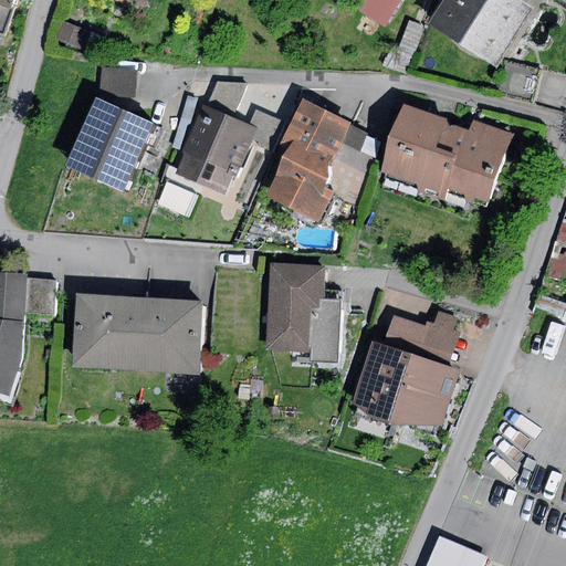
[(14,0),(0,0),(0,31),(4,33),(14,0)]
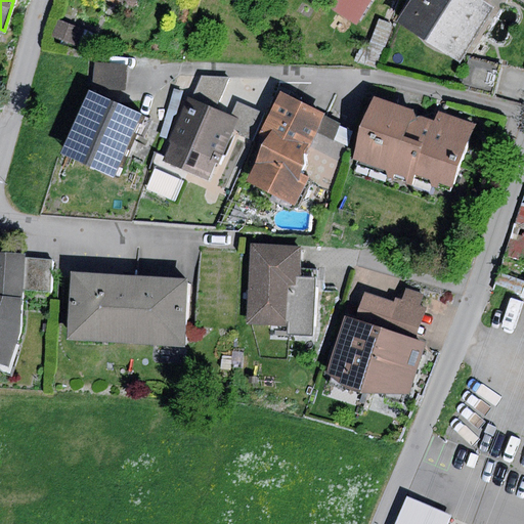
[(496,9),(481,0),(412,0),(399,23),(464,61),(496,9)]
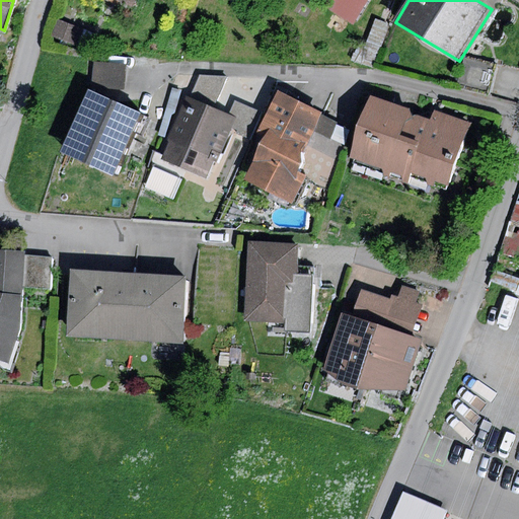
[(57,17),(50,36),(78,48),(80,43),(92,48),(97,34),(57,17)]
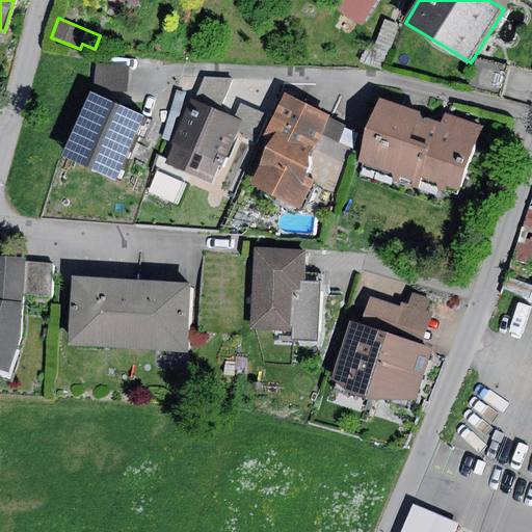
[(476,58),(469,85),(502,95),(509,67),(476,58)]
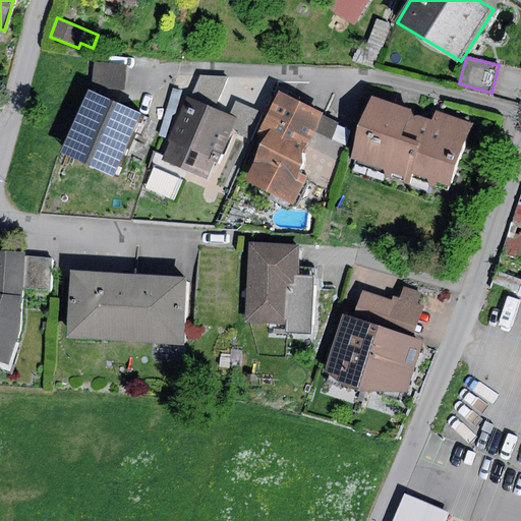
[(126,63),(94,62),(92,90),(125,92),(126,63)]
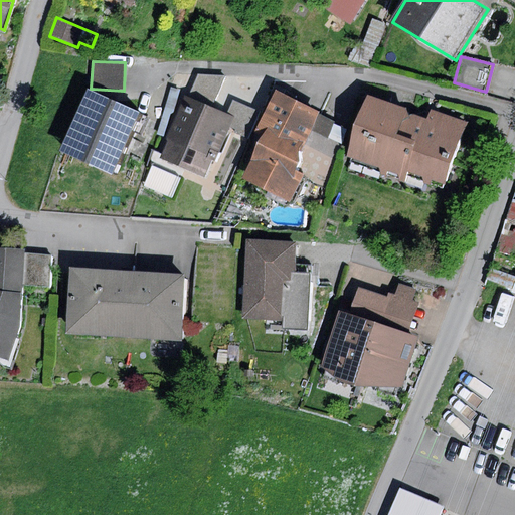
[(198,74),(188,100),(212,109),(226,76),(198,74)]
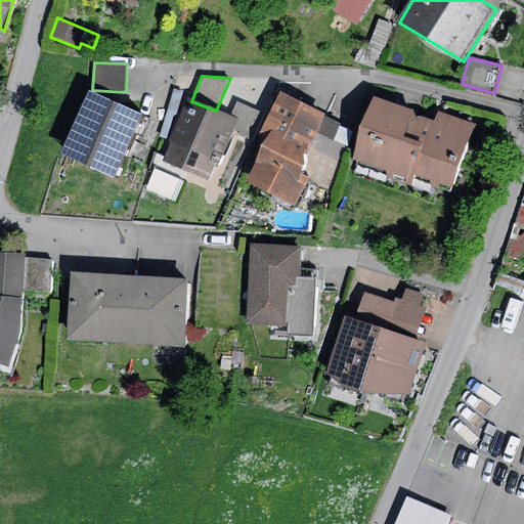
[(140,115),(90,92),(62,154),(114,175),(140,115)]
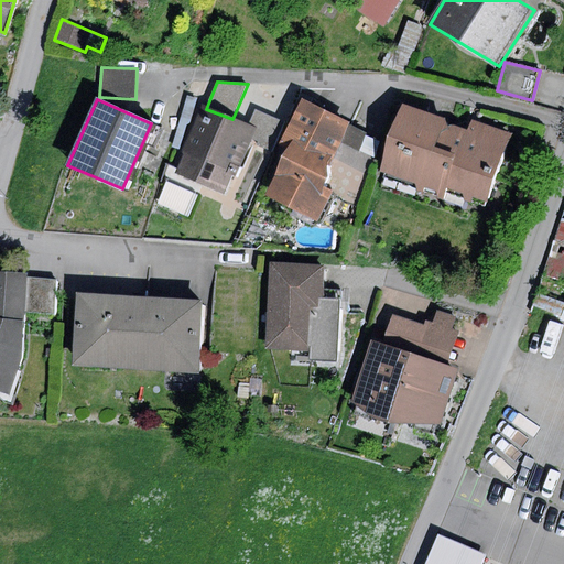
[(334,191),(332,195),(350,204),(379,140),(349,126),(351,121),(302,99),(279,151),(284,153),(328,173),(323,186),(334,191)]
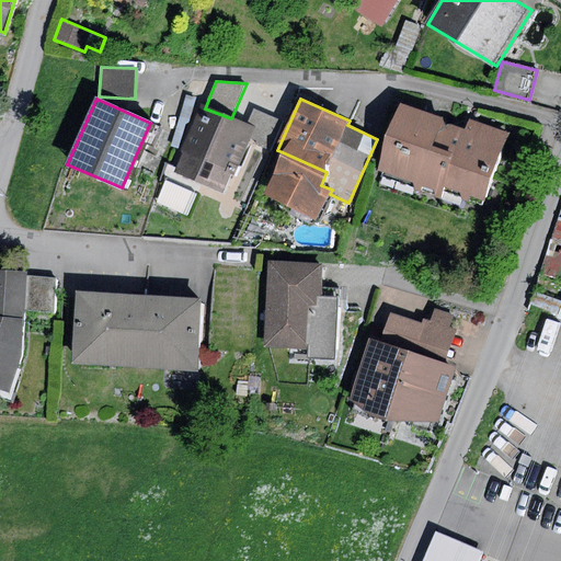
[(443,118),(400,103),(376,172),(443,195),(445,187),(485,202),(510,133),(468,118),(465,129),(451,124),(445,125),(443,118)]
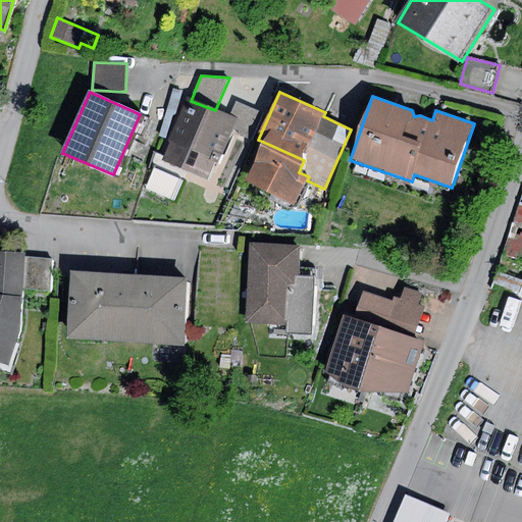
[(191,101),(187,99),(161,161),(206,179),(213,161),(219,164),(238,119),(215,110),(191,101)]
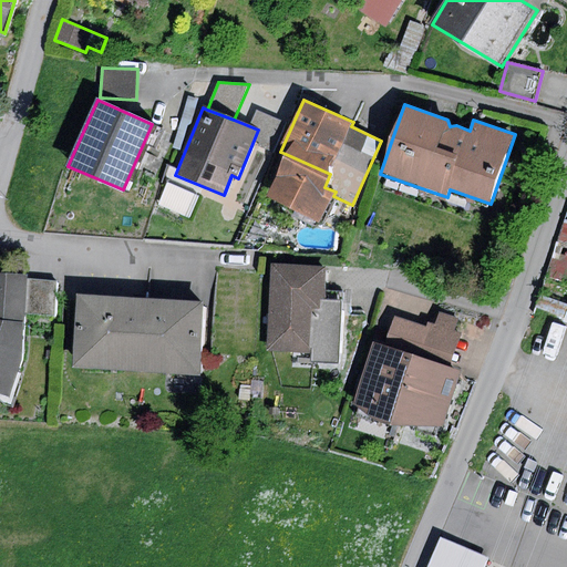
[(256,110),(249,125),(258,130),(264,132),(258,145),(274,153),(287,124),(256,110)]
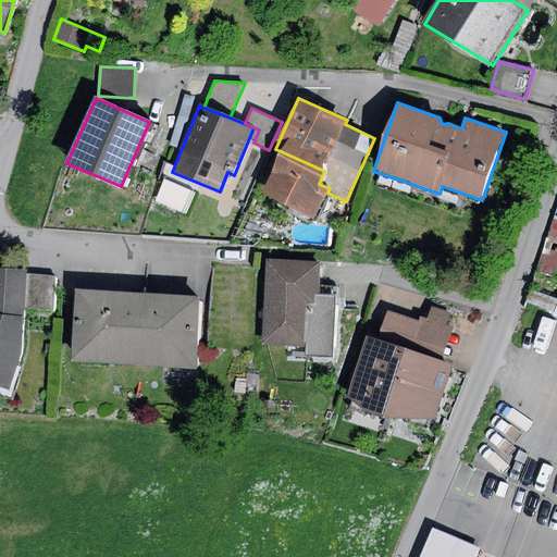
[(324,171),(281,151),(261,195),(316,219),(327,193),(330,188),(319,184),(324,171)]
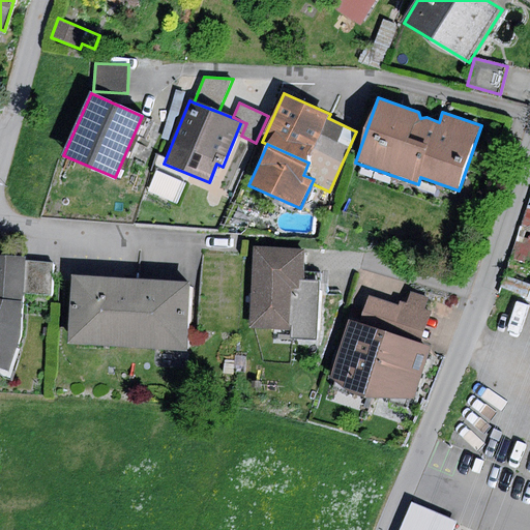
[(529,209),(528,209),(510,259),(529,265),(529,209)]
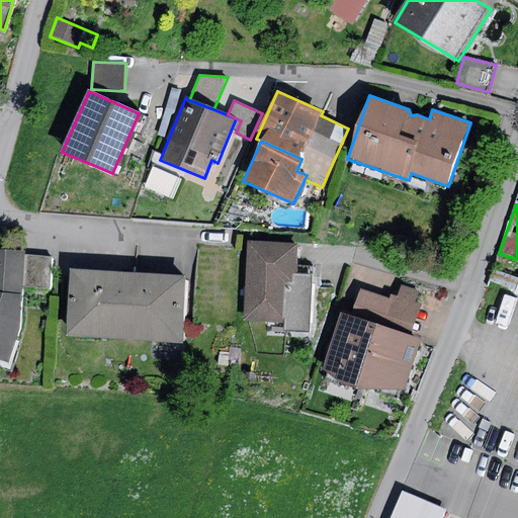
[(297,243),(247,241),(244,321),(283,323),(282,332),(310,333),(312,274),(296,274),(297,243)]
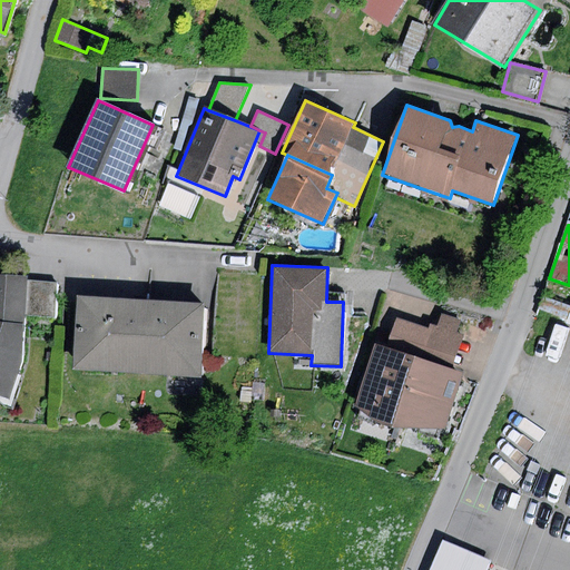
[(28,277),(0,274),(0,396),(9,400),(23,361),(26,316),(28,281),(28,277)]
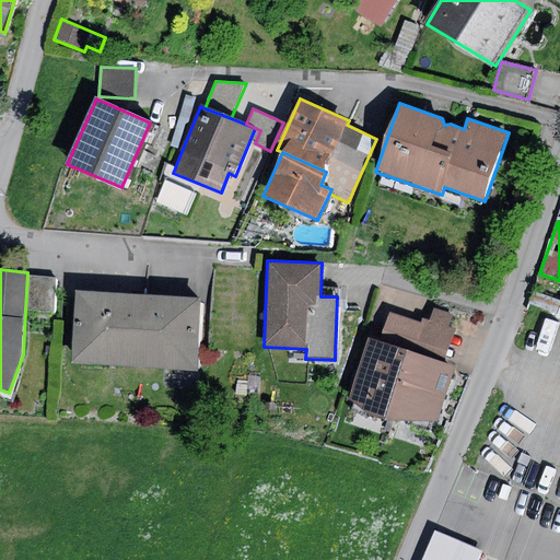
[(56,277),(27,276),(25,311),(54,312),(56,277)]
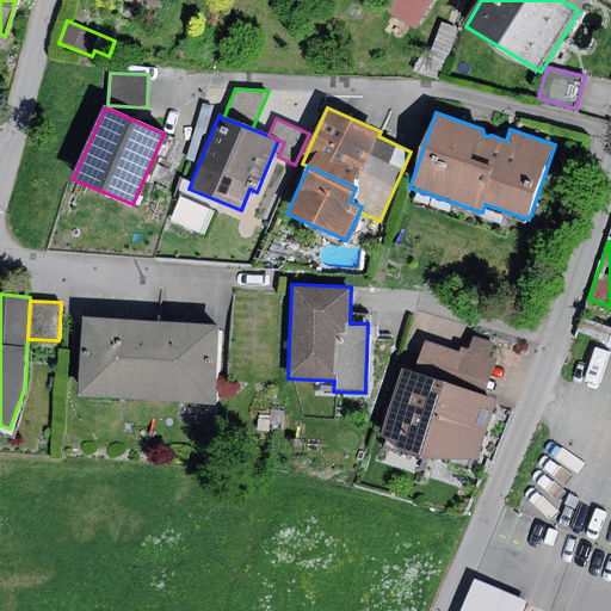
[(218,325),(82,316),(78,395),(214,403),(218,325)]
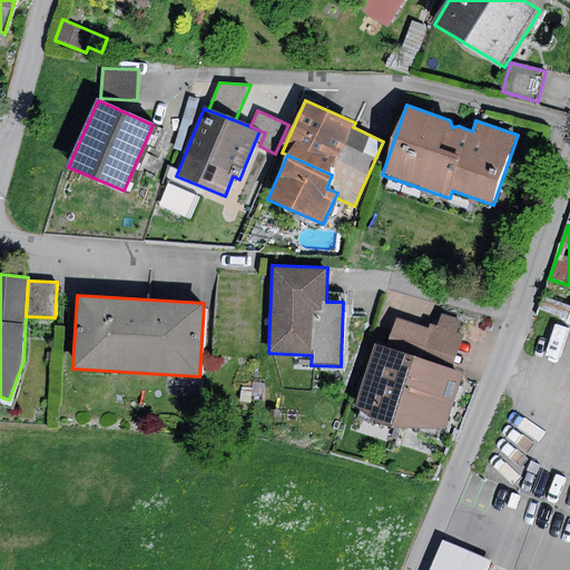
[(433,325),(432,330),(422,361),(453,370),(463,336),(455,333),(460,320),(441,314),(438,326),(433,325)]
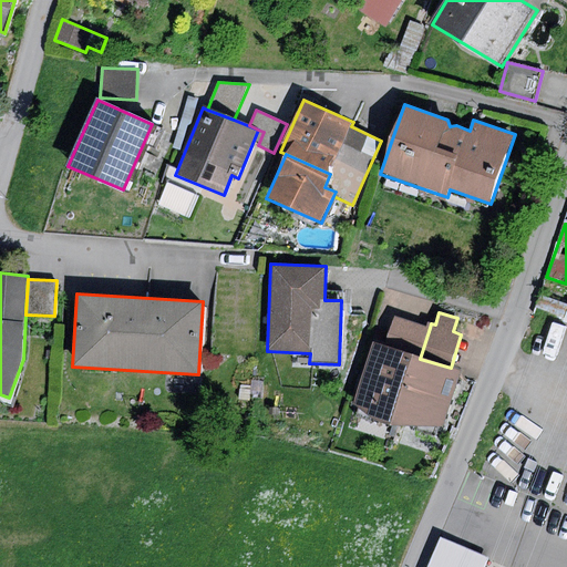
[(385,349),(372,344),(353,403),(373,421),(388,425),(400,426),(420,359),(430,328),(394,318),(385,349)]
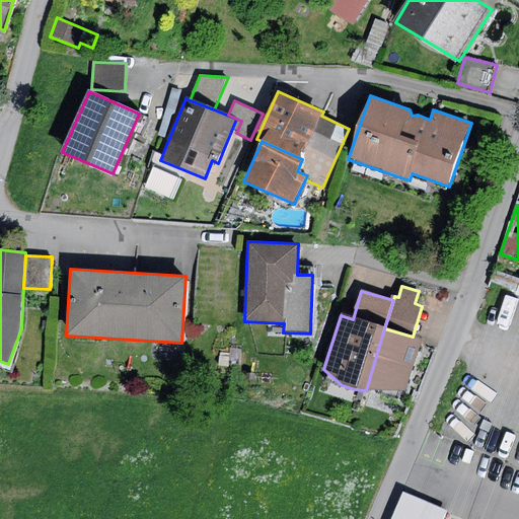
[(413,337),(384,328),(366,390),(405,389),(422,340),(413,337)]
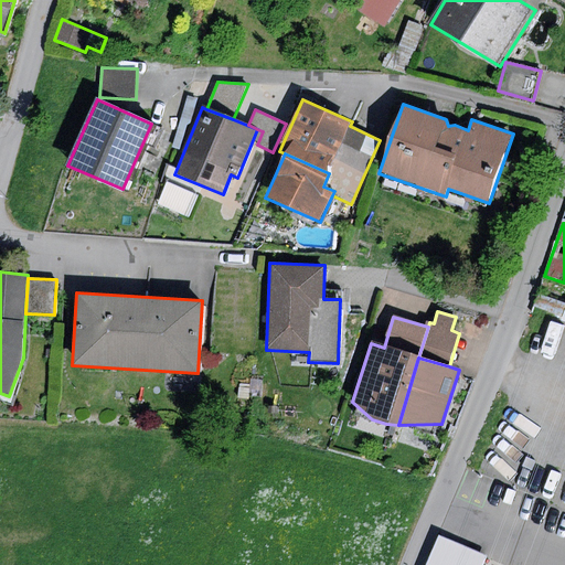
[(439,536),(425,564),(483,564),(487,560),(439,536)]
